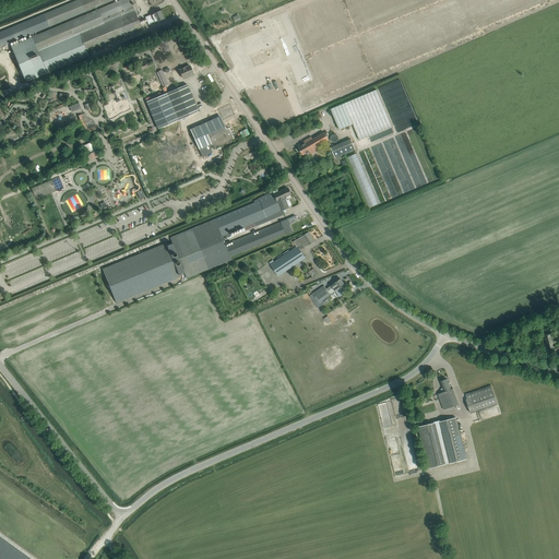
[(0,46),(49,26),(84,11),(111,0),(78,0),(44,14),(0,32),(0,46)]
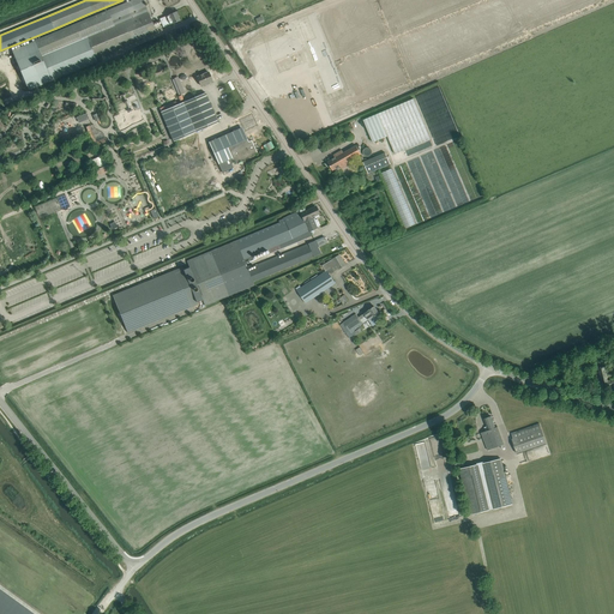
[(132,0),(108,11),(12,50),(18,64),(19,68),(29,90),(97,61),(96,58),(132,43),(151,35),(157,32),(143,0),(132,0)]
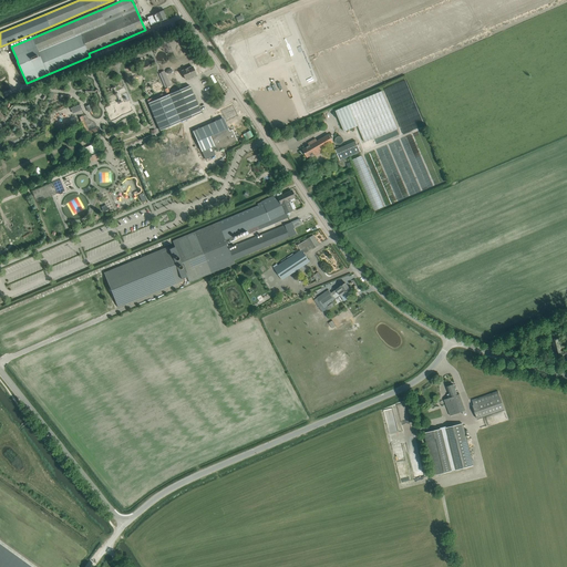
[(166,19),(163,11),(147,18),(151,26),(160,21),(160,22),(166,19)]
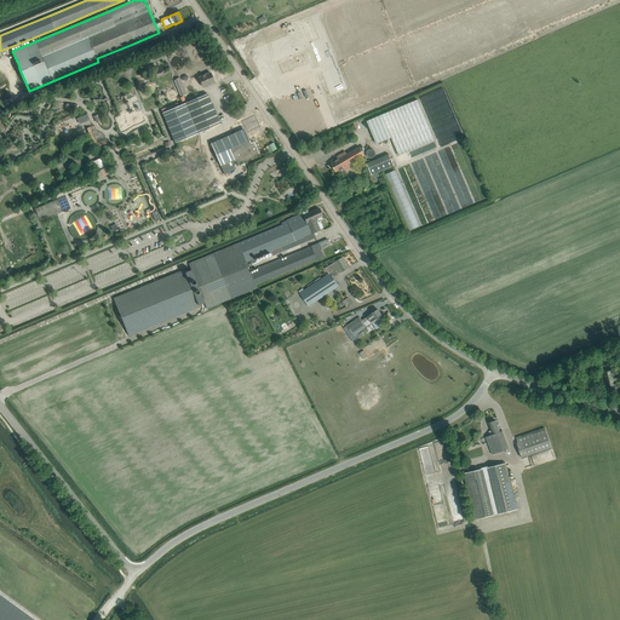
[(178,39),(176,30),(166,34),(170,42),(178,39)]
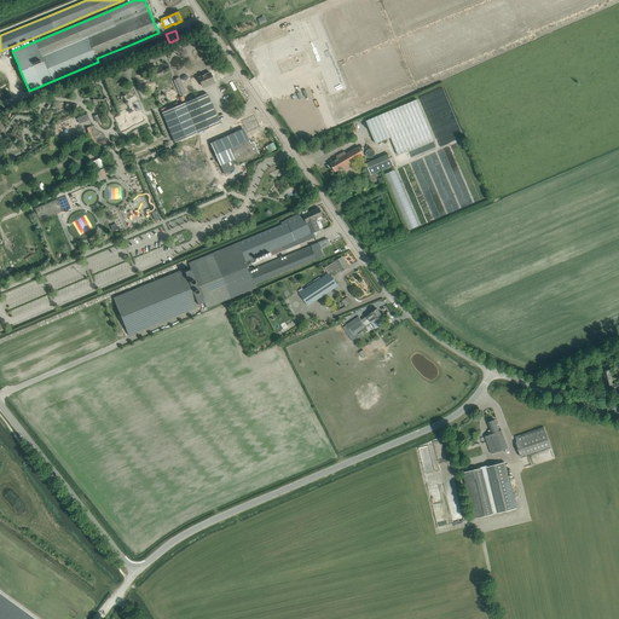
[(214,81),(210,73),(198,77),(202,86),(214,81)]
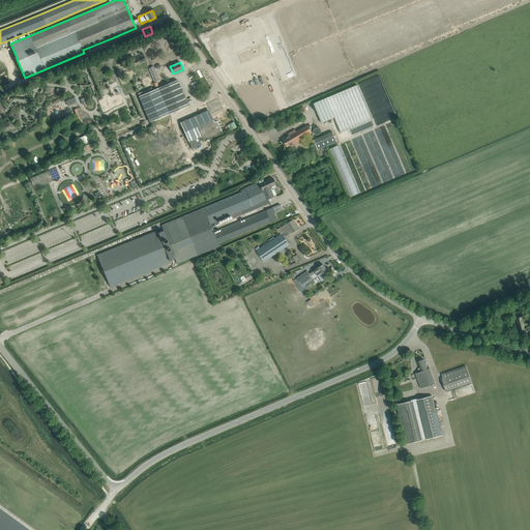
[(381,79),(381,123),(396,117),(382,81),(382,82),(381,79)]
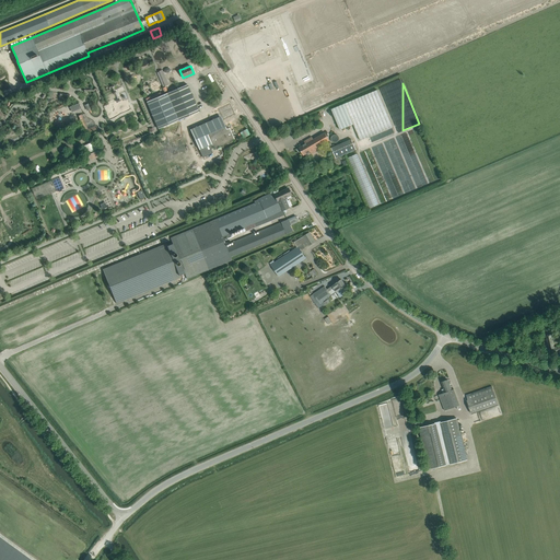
[(158,128),(159,129),(199,112),(187,84),(147,102),(158,128)]
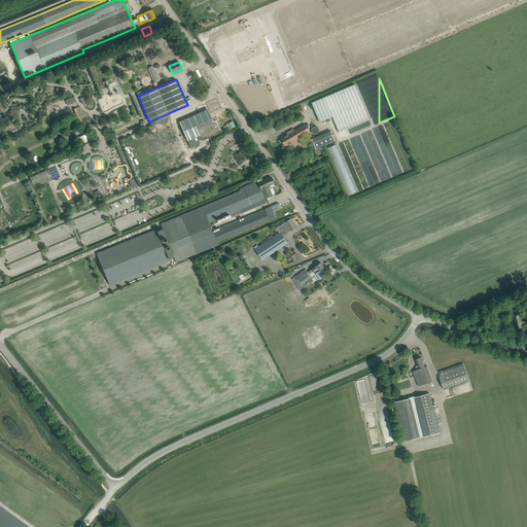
[(370,119),(355,84),(312,103),(320,123),(332,117),(339,132),(370,119)]
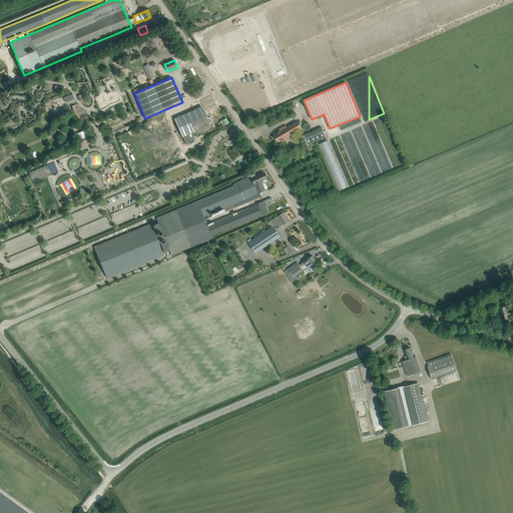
[(214,127),(210,117),(207,118),(203,109),(202,108),(212,103),(208,95),(200,99),(201,102),(197,104),(199,108),(174,119),(186,144),(195,140),(193,137),(214,127)]
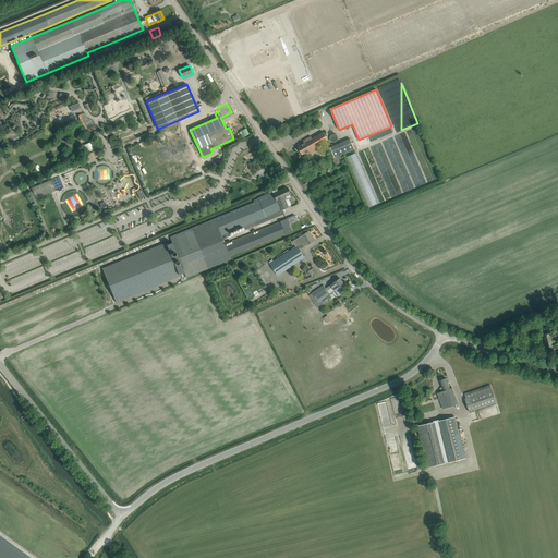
[(52,113),(58,124),(68,120),(63,109),(52,113)]
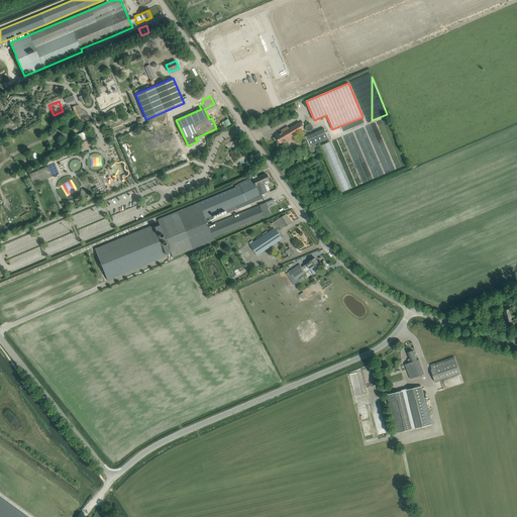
[(76,106),(72,108),(79,124),(90,119),(89,116),(81,119),(76,106)]
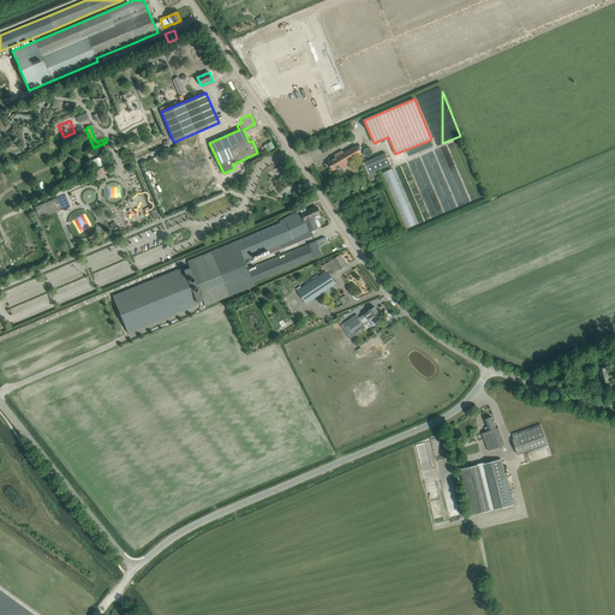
[(350,162),(362,155),(357,145),(344,153),(342,150),(334,155),(335,157),(328,162),(333,171),(341,167),(342,169),(351,165),(350,162)]
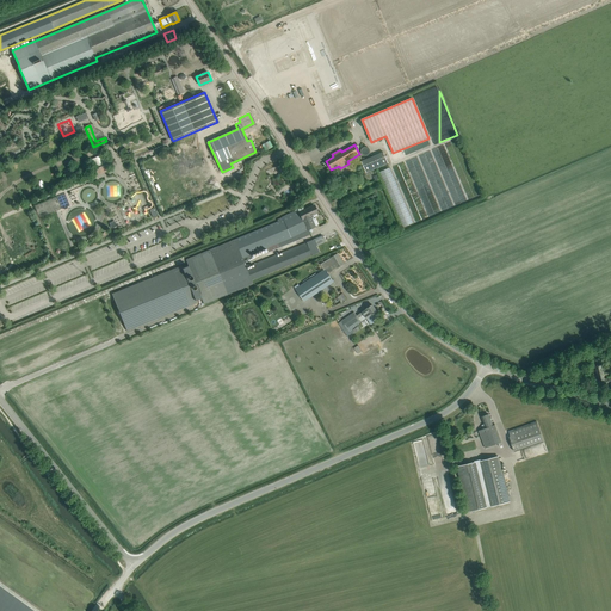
[(388,164),(383,152),(362,161),(366,173),(388,164)]
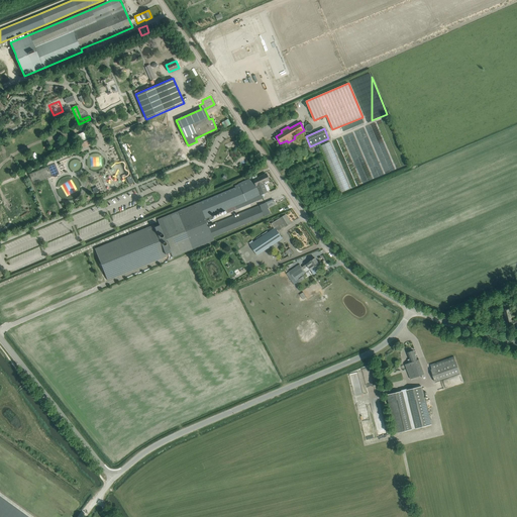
[(87,130),(78,134),(81,142),(83,147),(92,143),(90,138),(87,130)]
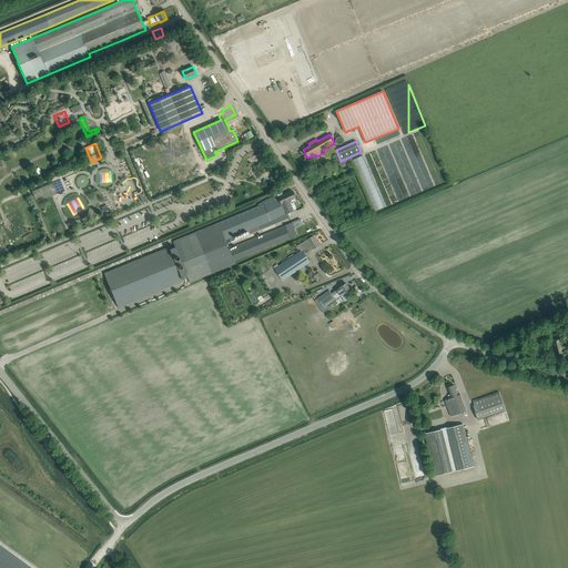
[(366,154),(355,159),(373,211),(384,208),(366,154)]
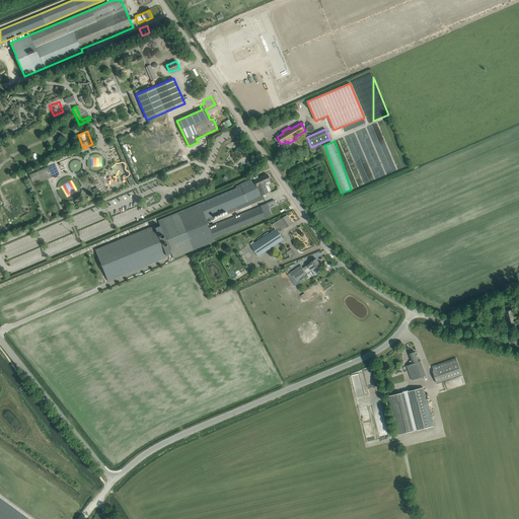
[(372,165),(371,144),(363,145),(363,149),(361,149),(361,151),(359,151),(359,155),(360,155),(361,160),(365,160),(365,163),(370,163),(370,166),(372,165)]
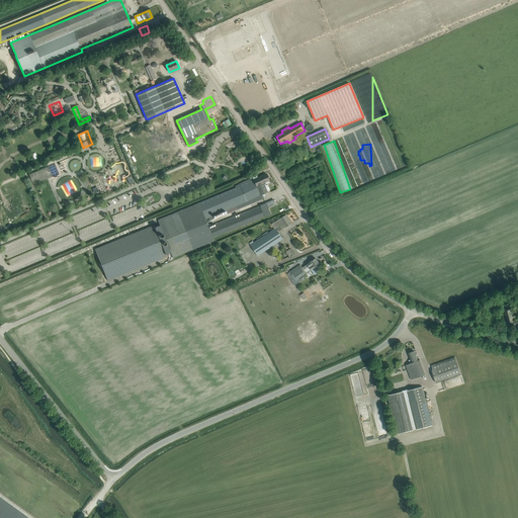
[(173,258),(214,241),(213,238),(225,233),(264,218),(261,207),(218,225),(218,223),(216,224),(216,226),(209,229),(207,225),(210,223),(210,222),(214,221),(212,217),(219,213),(246,201),(267,192),(263,183),(265,182),(266,184),(269,182),(268,181),(269,180),(266,174),(258,178),(257,175),(239,184),(235,186),(236,188),(158,221),(160,226),(155,228),(154,226),(95,249),(107,280),(167,257),(166,255),(171,253),(173,258)]
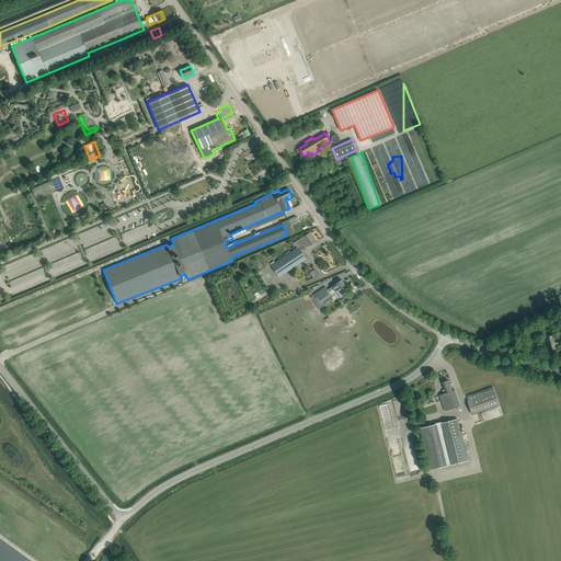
[(84,209),(82,201),(79,201),(78,196),(67,198),(71,214),(84,209)]
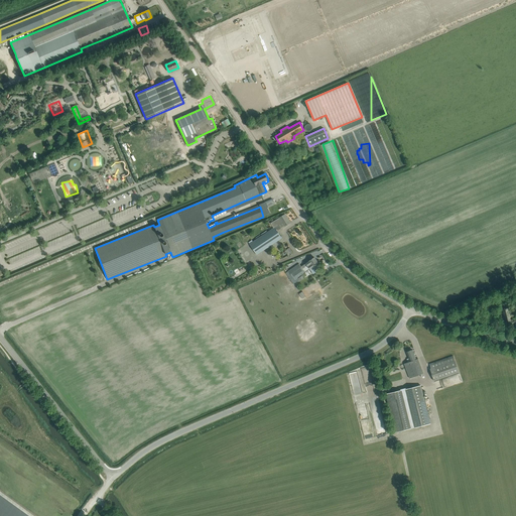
[(282,238),(277,230),(278,230),(290,223),(285,215),(281,217),(271,224),(274,228),(250,244),(257,255),(282,238)]
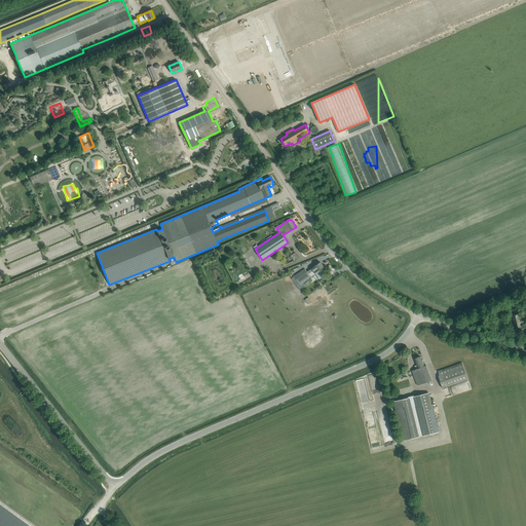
[(295,252),(291,256),(295,261),(299,258),(295,252)]
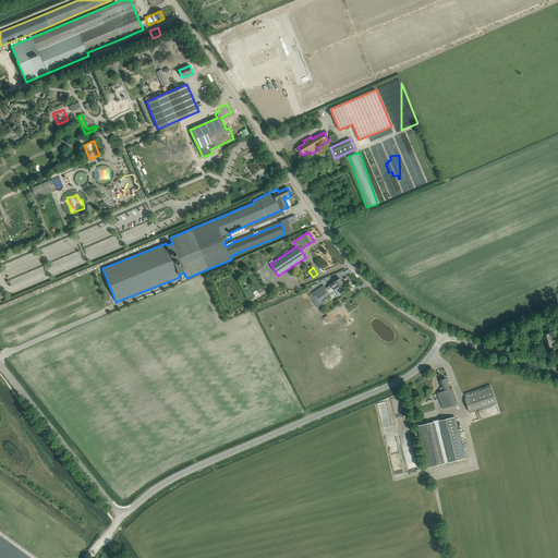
[(344,284),(340,278),(330,286),(334,289),(337,286),(339,289),(344,284)]
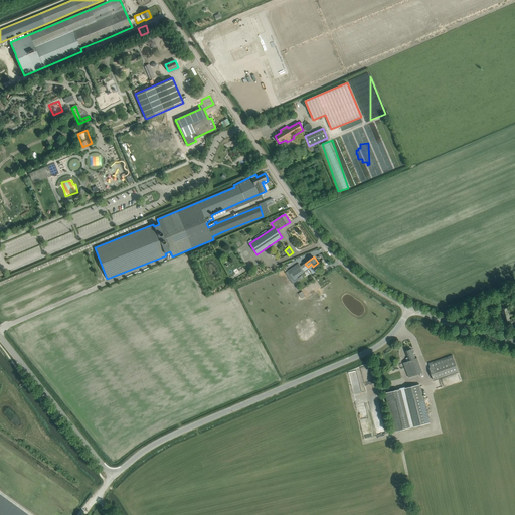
[(303,271),(299,264),(288,271),(293,278),(300,273),(301,274),(304,273),(303,271)]
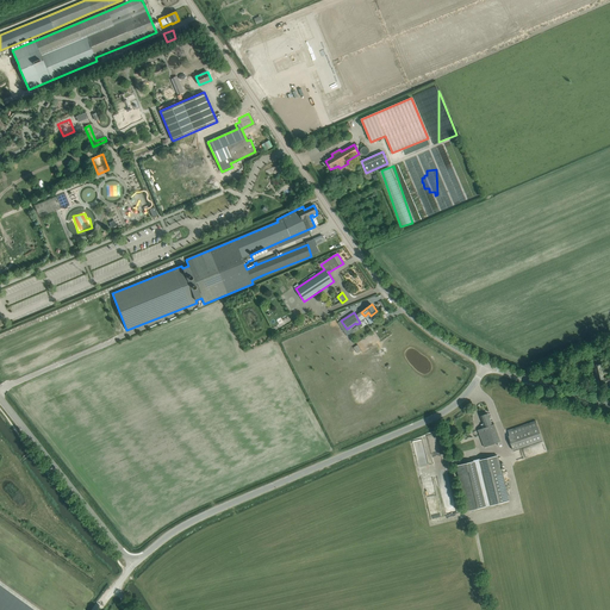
[(609,377),(604,379),(603,377),(604,377),(601,363),(595,366),(599,386),(609,384),(609,377)]
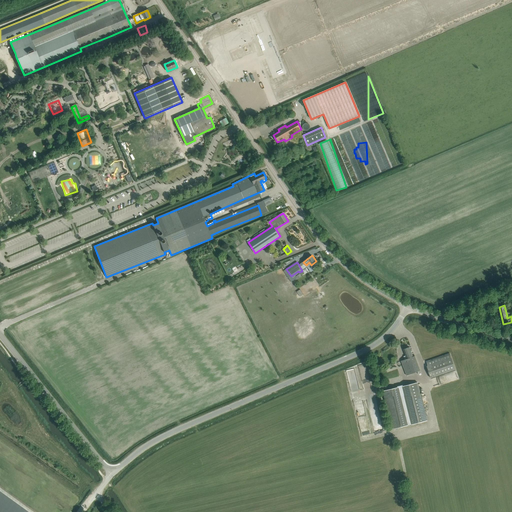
[(421,373),(414,356),(413,356),(410,347),(404,349),(407,359),(401,361),(407,375),(417,372),(418,374),(421,373)]
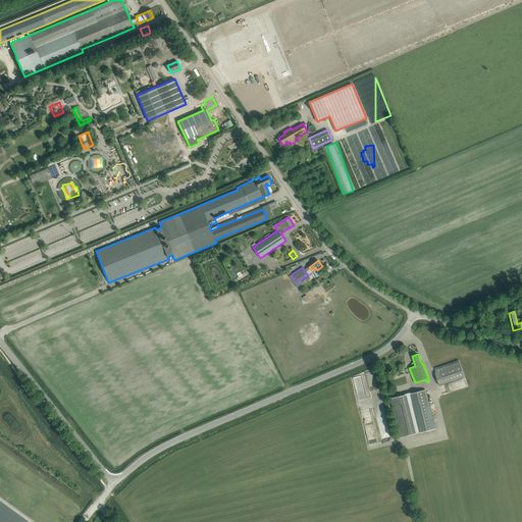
[(464,376),(459,360),(434,368),(436,373),(435,373),(439,385),(464,376)]
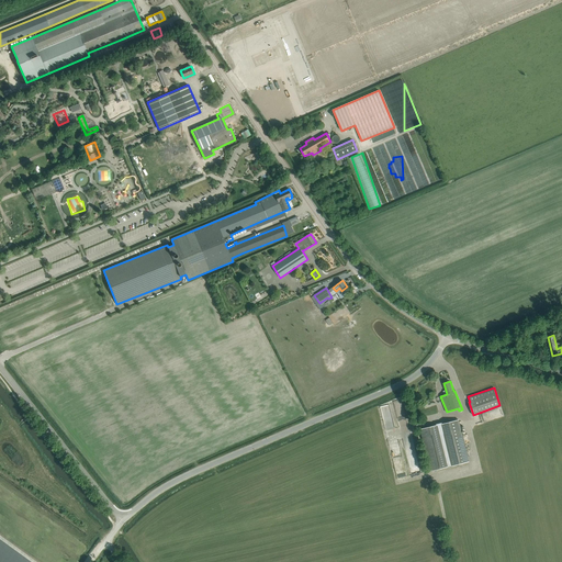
[(386,430),(395,429),(394,423),(393,423),(392,415),(384,416),(386,430)]
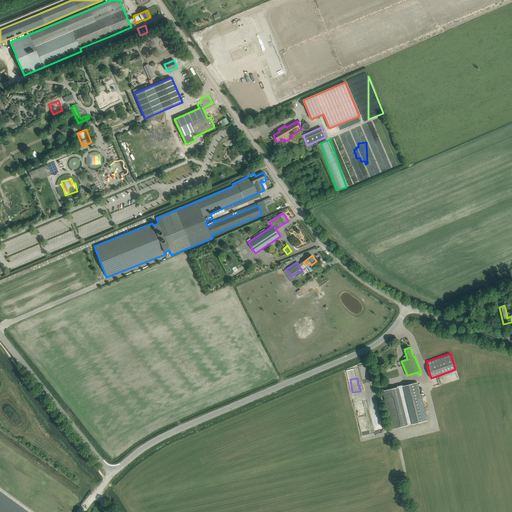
[(383,391),(393,429),(427,421),(418,382),(403,386),(403,385),(397,386),(398,387),(383,391)]
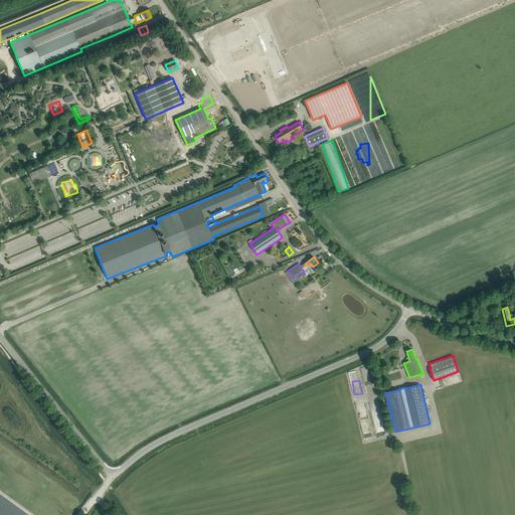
[(365,439),(373,437),(367,407),(363,408),(364,411),(361,412),(360,409),(359,410),(360,416),(367,415),(368,420),(366,420),(366,421),(362,422),(365,439)]
